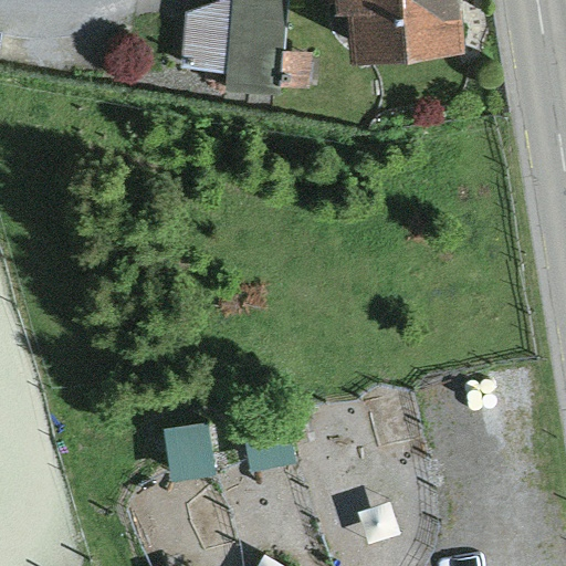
[(286,0),(216,0),(186,10),(179,67),(228,72),(227,93),(281,96),(282,85),(284,50),(286,0)]
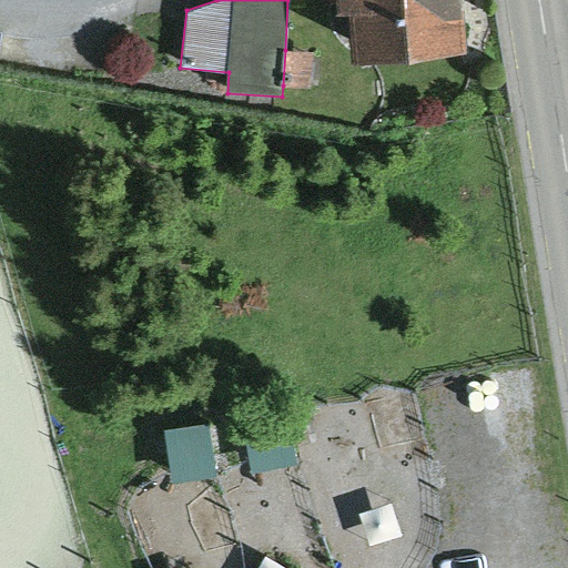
[(462,0),(335,0),(336,10),(348,8),(353,57),(466,46),(462,0)]
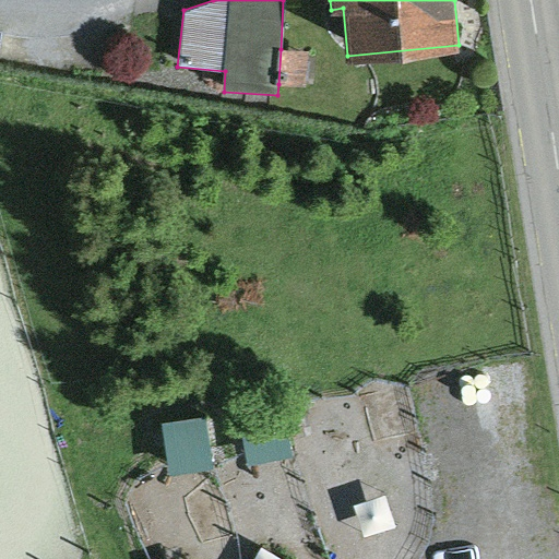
[(308,50),(281,49),(278,84),(306,86),(308,50)]
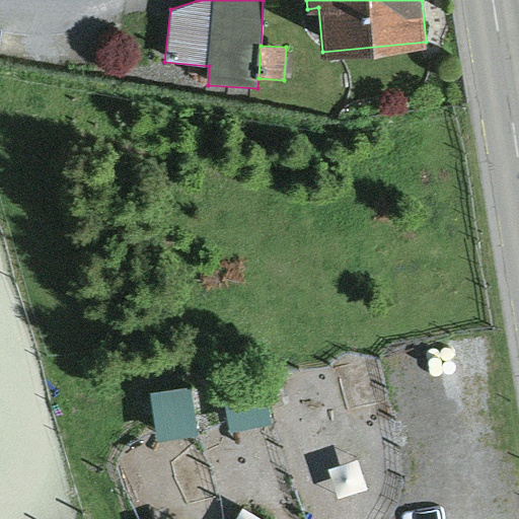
[(266,377),(224,385),(232,430),(274,423),(266,377)]
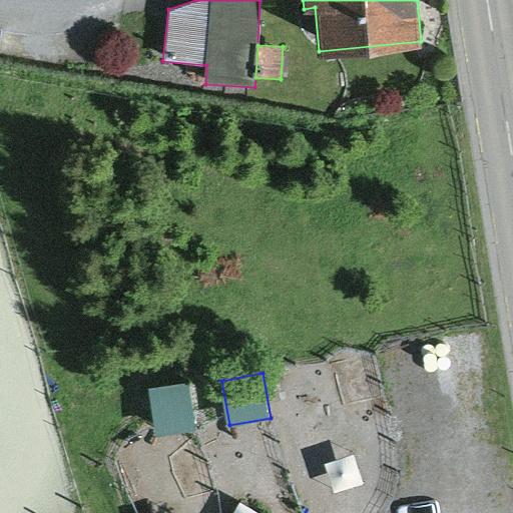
[(188,383),(149,388),(156,435),(195,430),(188,383)]
